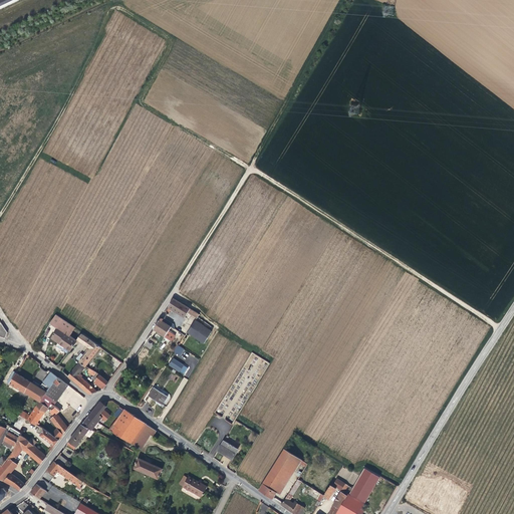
[(197,312),(174,298),(171,302),(168,307),(166,311),(167,314),(168,315),(172,309),(185,317),(188,313),(197,318),(198,317),(200,314),(197,312)]
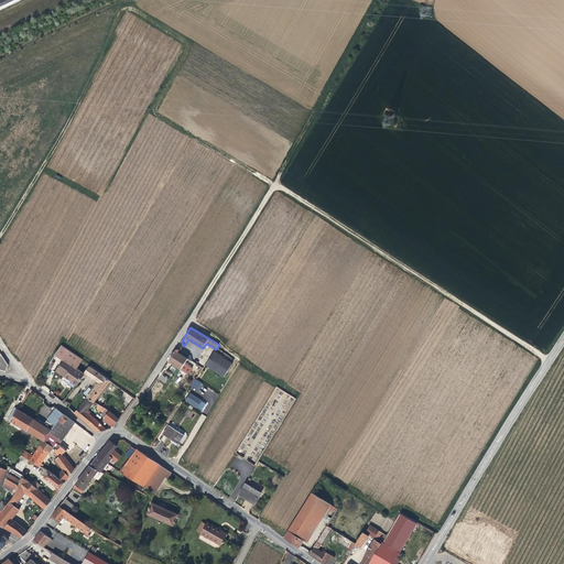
[(64,376),(77,357),(62,345),(55,355),(64,361),(57,371),(64,376)]
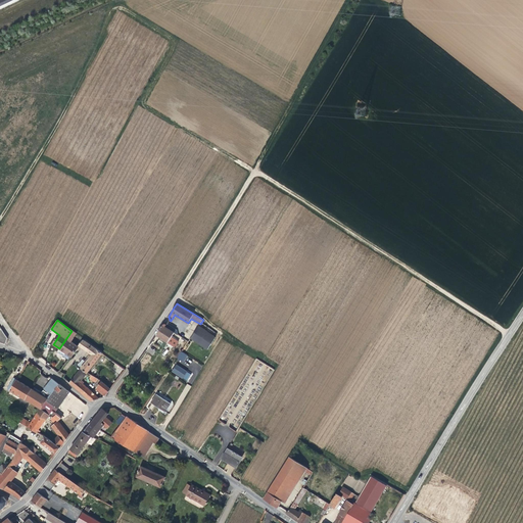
[(168,343),(175,333),(165,327),(168,324),(163,325),(156,335),(168,343)]
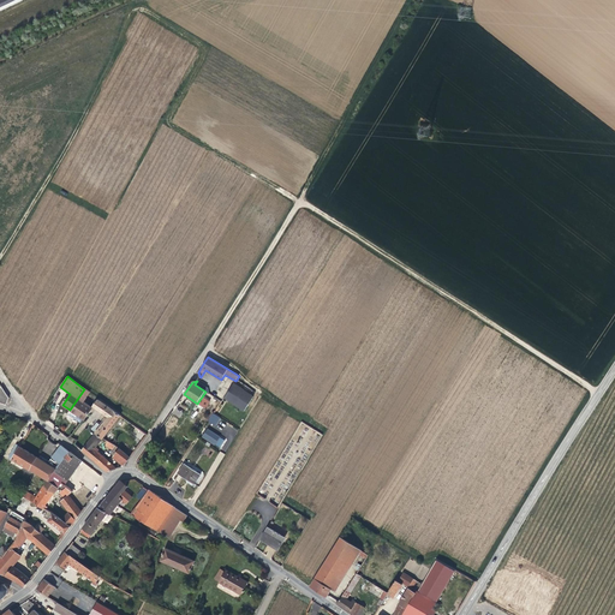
[(254,396),(234,384),(225,398),(244,411),(254,396)]
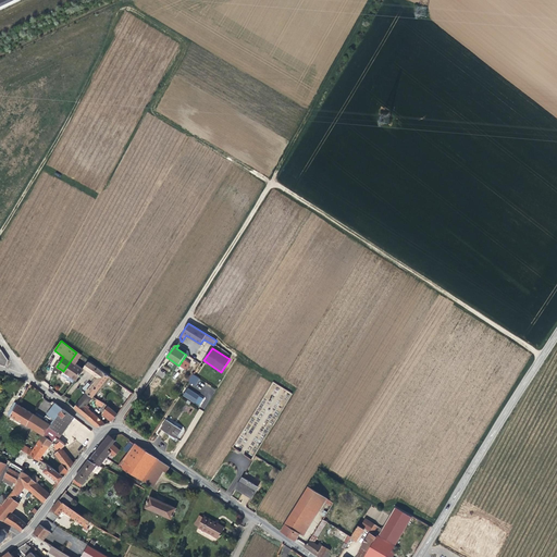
[(82,372),(84,370),(82,369),(75,363),(82,355),(76,353),(63,371),(65,373),(76,380),(82,372)]
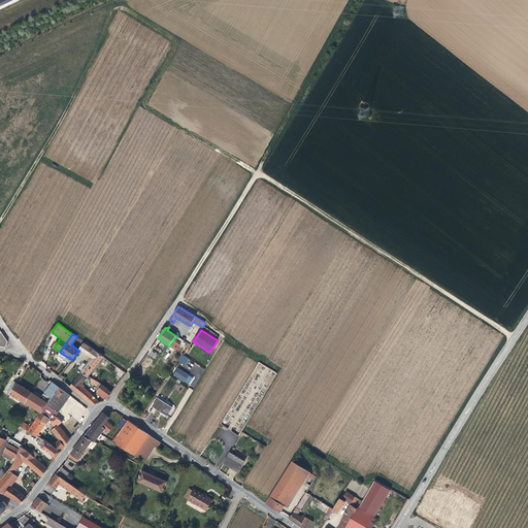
[(103,357),(85,343),(81,347),(79,350),(83,351),(92,357),(89,360),(89,361),(90,362),(81,372),(88,376),(103,357)]
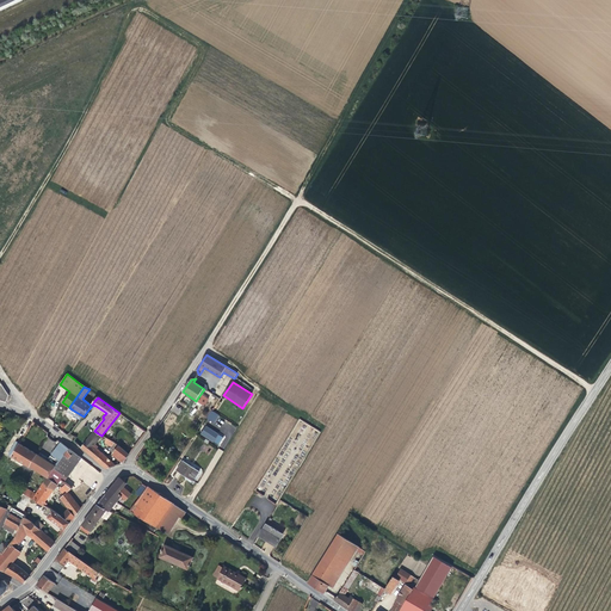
[(84,417),(72,409),(68,413),(81,421),(84,417)]
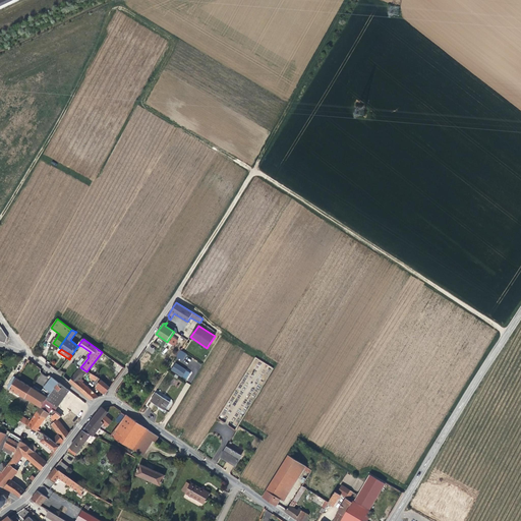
[(182,361),(187,354),(180,350),(175,356),(182,361)]
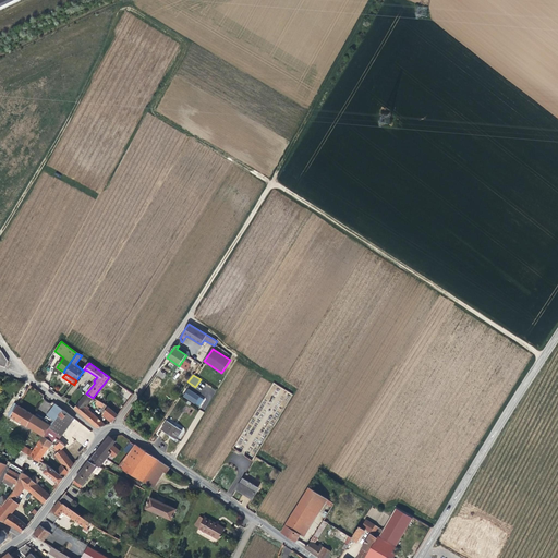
[(199,397),(189,389),(184,396),(195,403),(199,397)]
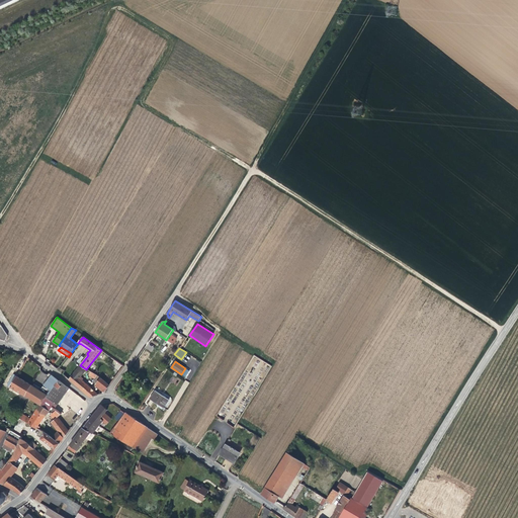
[(98,395),(82,380),(83,379),(81,377),(86,369),(80,365),(69,379),(90,398),(98,395)]
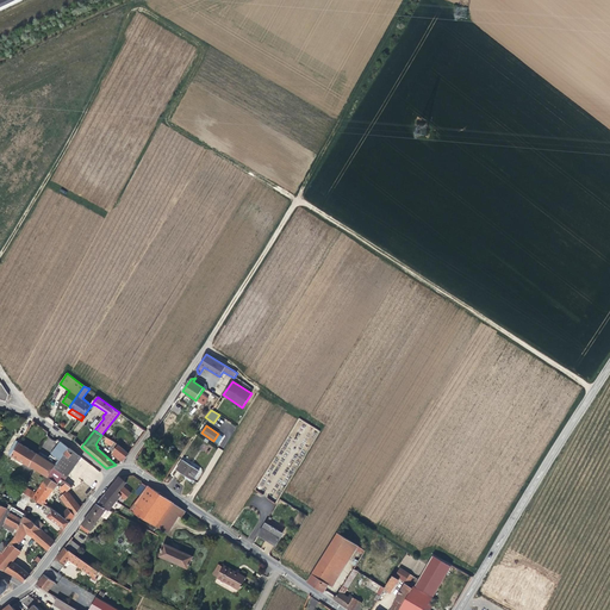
[(12,456),(20,443),(17,441),(8,454),(12,456)]
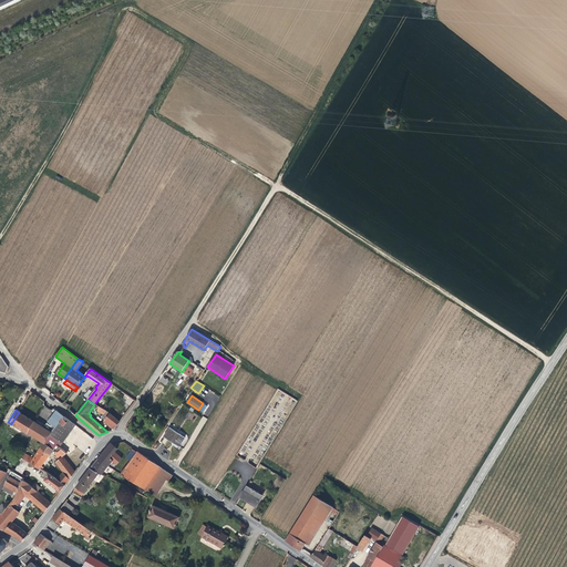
[(51,435),(62,420),(64,416),(58,411),(57,411),(48,422),(50,423),(45,429),(43,428),(35,422),(34,421),(27,433),(33,436),(44,443),(51,435)]
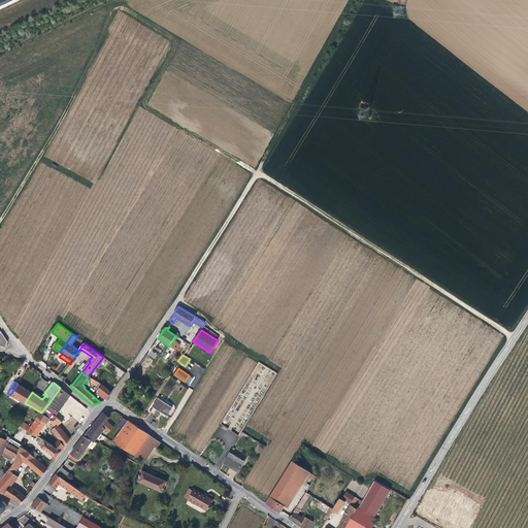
[(25,403),(32,392),(18,384),(10,395),(25,403)]
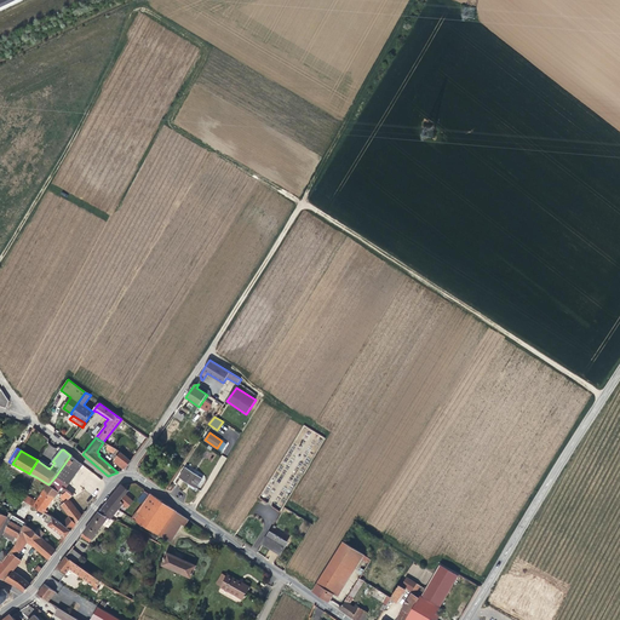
[(131,460),(121,452),(121,453),(116,459),(127,466),(131,460)]
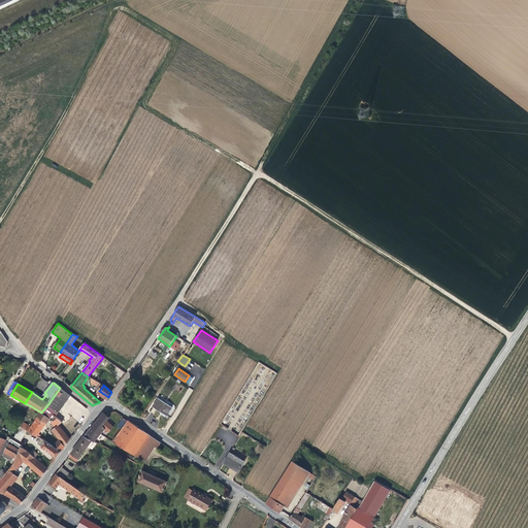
[(70,396),(60,388),(58,391),(47,405),(58,413),(70,396)]
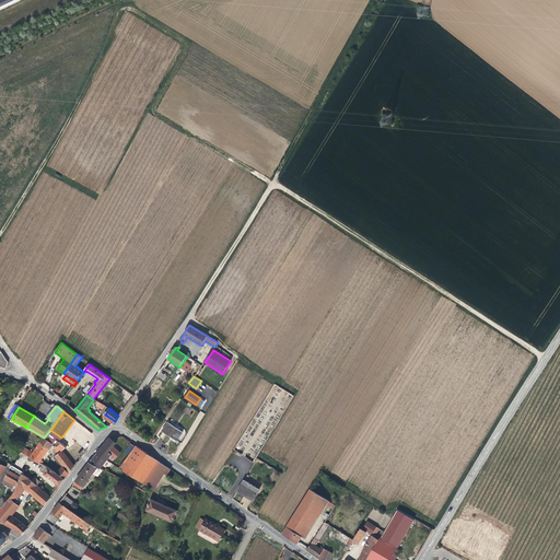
[(115,421),(105,415),(104,417),(113,423),(115,421)]
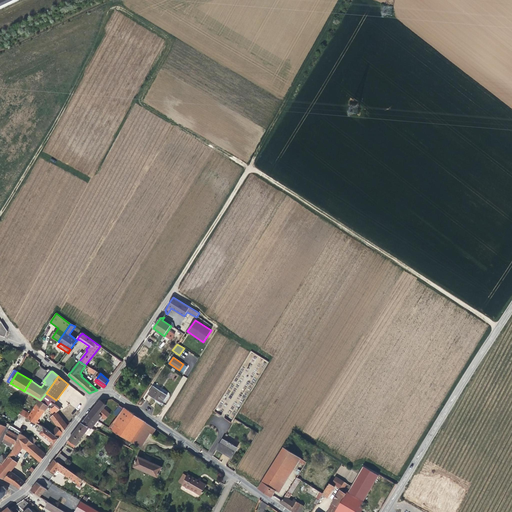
[(161,403),(167,395),(154,386),(148,394),(155,399),(161,403)]
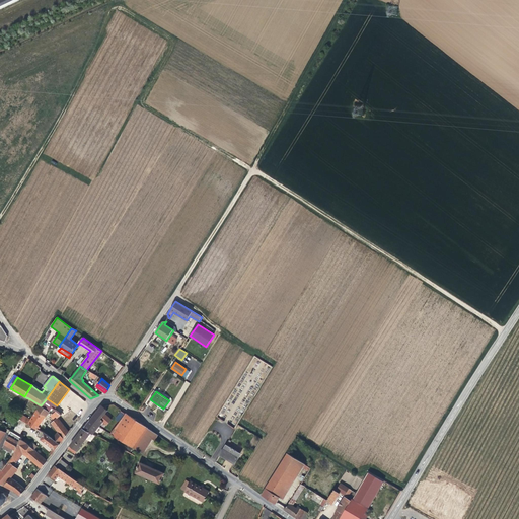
[(39,427),(50,412),(46,409),(41,405),(31,420),(22,414),(19,419),(26,423),(36,429),(39,427)]
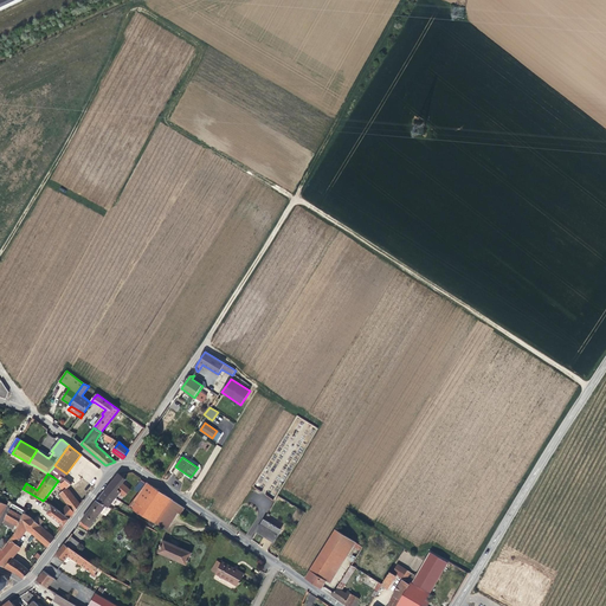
[(134,492),(122,483),(126,479),(124,478),(124,474),(120,475),(105,490),(116,498),(118,495),(121,492),(128,498),(129,497),(130,498),(134,492)]
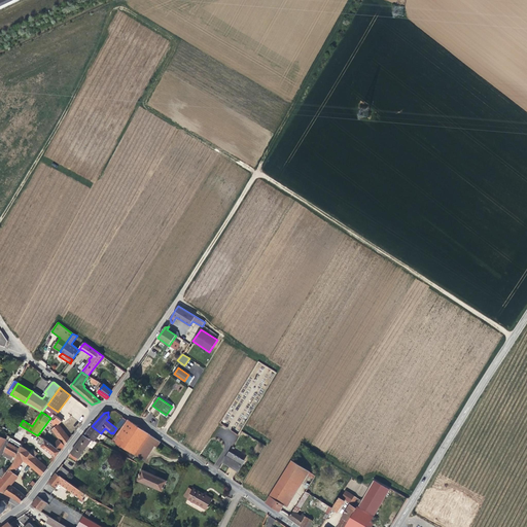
[(59,424),(62,421),(58,417),(56,419),(53,422),(56,426),(59,424)]
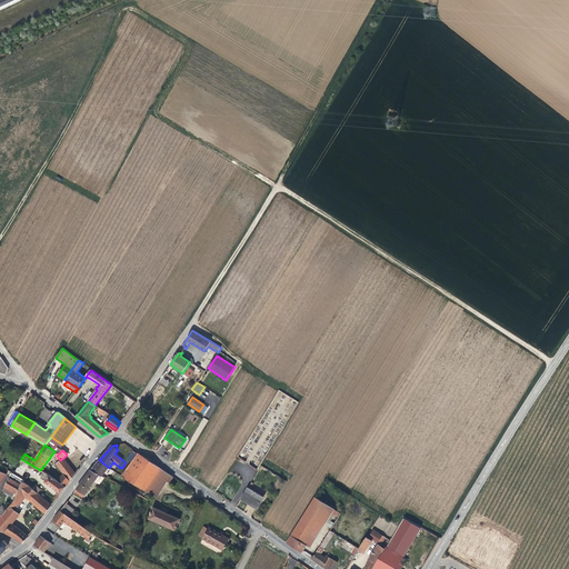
[(148,492),(162,470),(146,458),(138,453),(129,466),(125,470),(136,478),(133,480),(131,482),(148,492)]
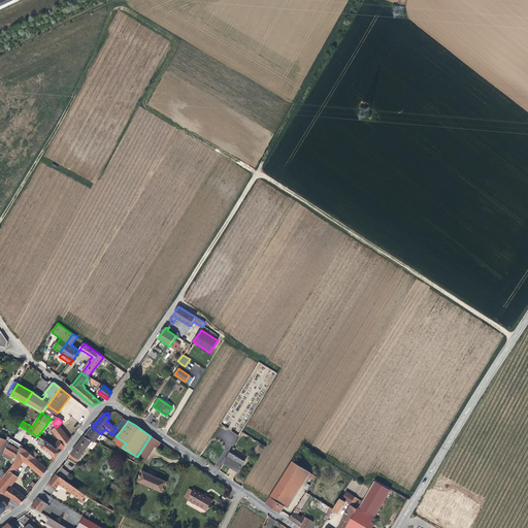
[(70,439),(60,426),(59,425),(56,427),(53,430),(60,439),(65,447),(70,439)]
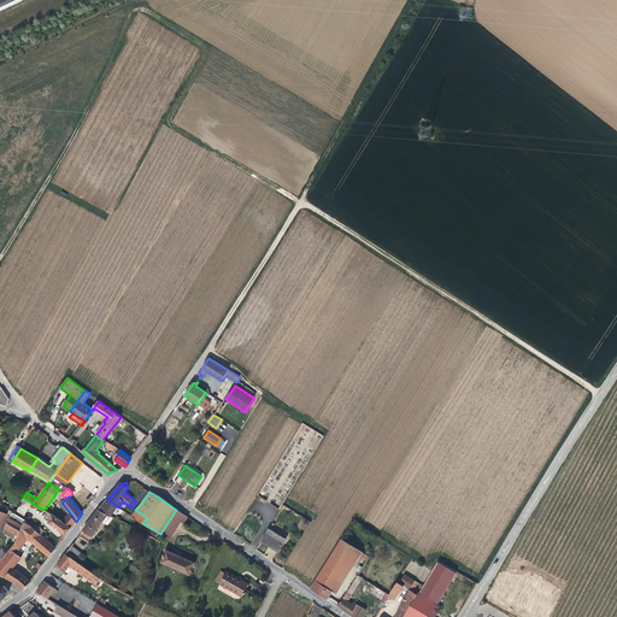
[(24,516),(30,503),(31,503),(23,498),(16,515),(23,518),(24,516)]
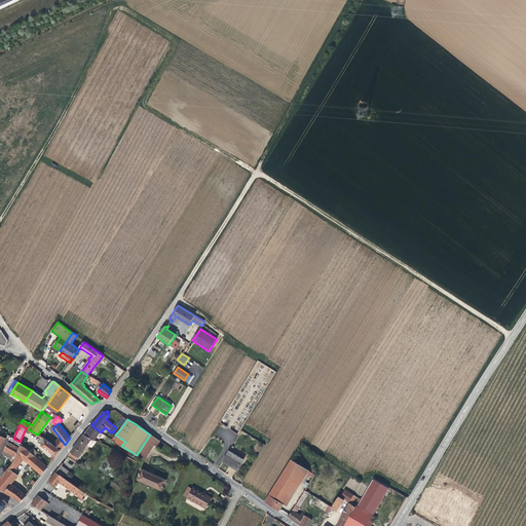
[(95,440),(101,433),(91,425),(84,435),(92,439),(95,440)]
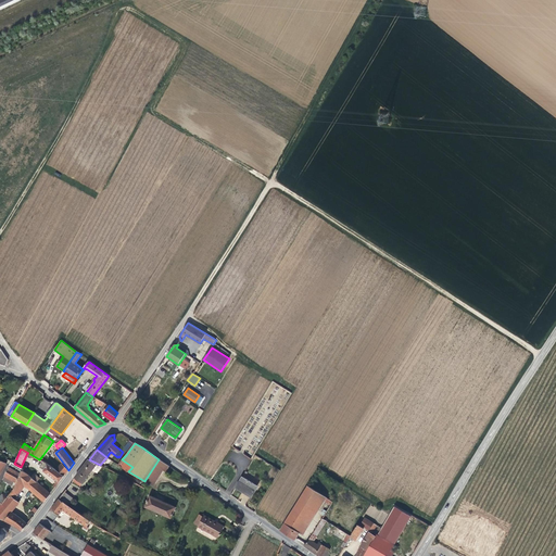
[(80,487),(93,470),(98,464),(89,459),(86,464),(75,478),(73,481),(80,487)]
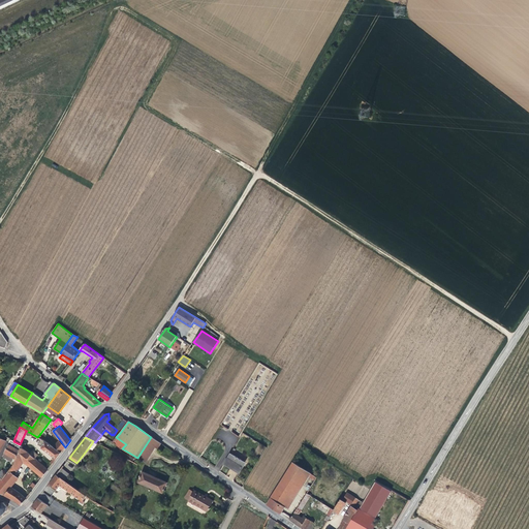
[(126,444),(116,437),(113,442),(122,449),(122,448),(124,446),(126,444)]
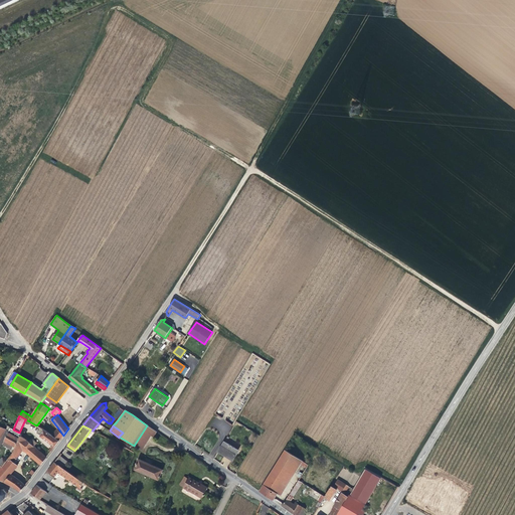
[(142,451),(151,436),(154,438),(157,432),(147,425),(134,446),(142,451)]
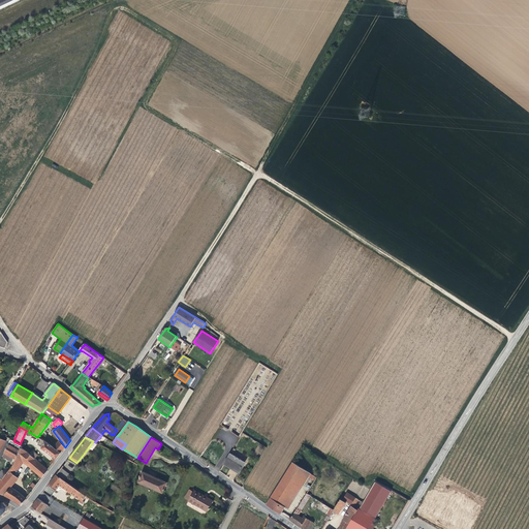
[(13,441),(10,439),(9,442),(7,447),(5,453),(16,459),(12,462),(12,463),(11,464),(14,466),(22,448),(23,446),(20,444),(13,441)]
